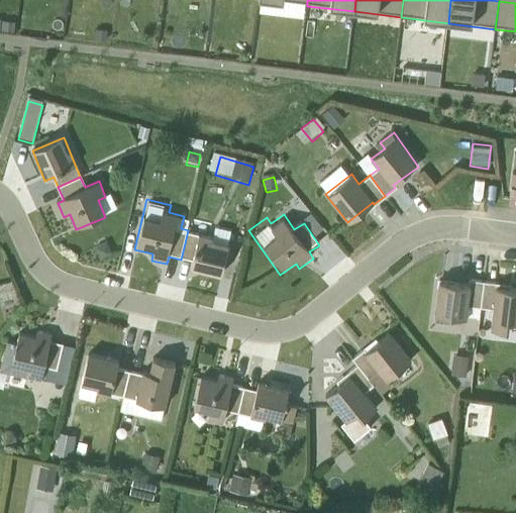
[(215,236),(188,230),(181,260),(191,262),(190,270),(222,276),(232,228),(218,225),(215,236)]
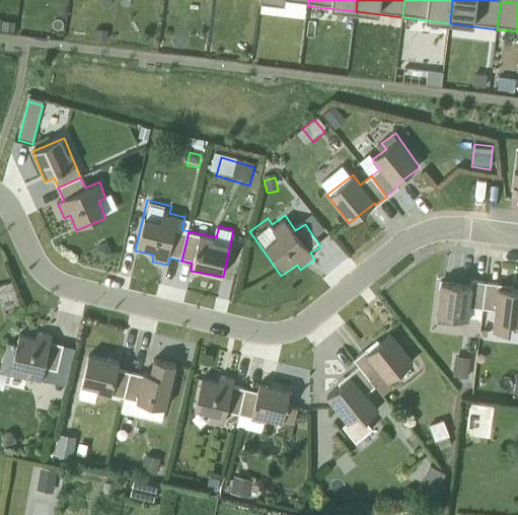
[(468,320),(483,321),(486,283),(471,281),(471,285),(440,282),(434,336),(466,339),(468,320)]
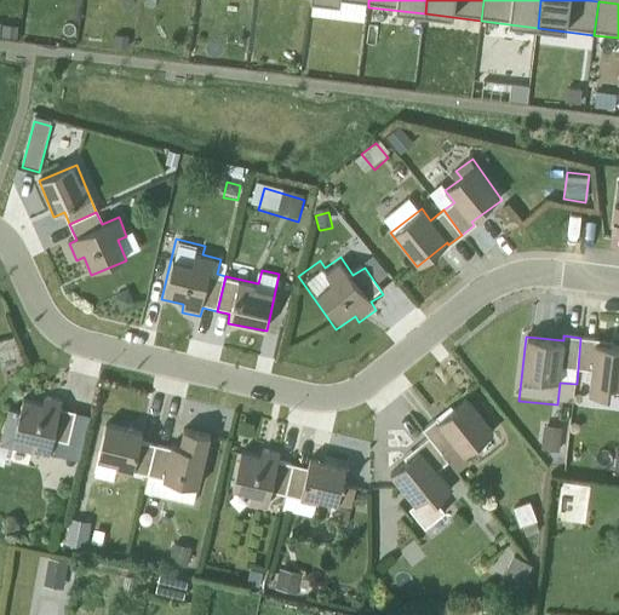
[(612,340),(580,338),(577,384),(588,385),(585,408),(611,411),(613,390),(618,390),(618,344),(612,344),(612,340)]
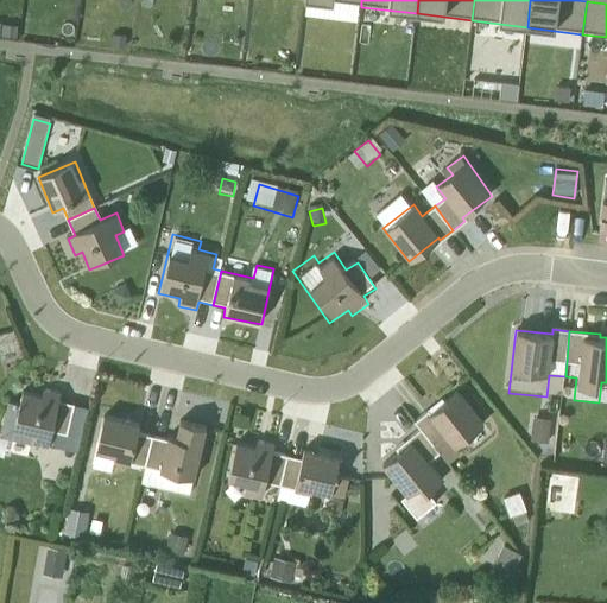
[(2,439),(48,449),(51,431),(67,435),(73,407),(59,404),(62,394),(45,391),(44,397),(27,393),(25,406),(11,402),(2,439)]
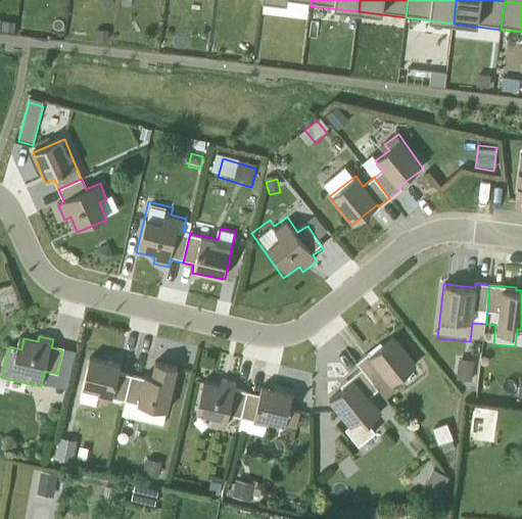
[(395,336),(359,365),(364,371),(379,391),(386,402),(396,394),(391,387),(418,367),(395,336)]
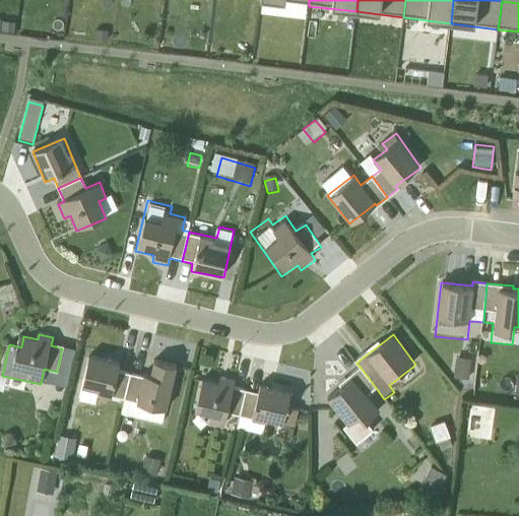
[(467,378),(469,361),(458,360),(456,377),(467,378)]
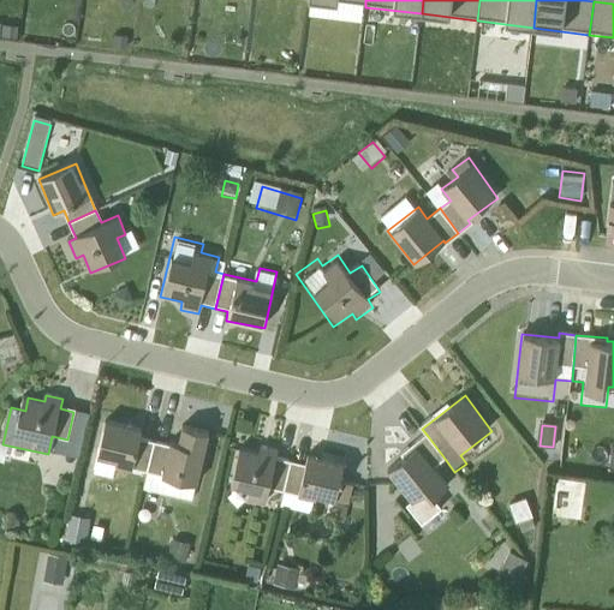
[(149,477),(155,447),(141,444),(143,434),(106,426),(96,478),(113,480),(115,471),(149,477)]
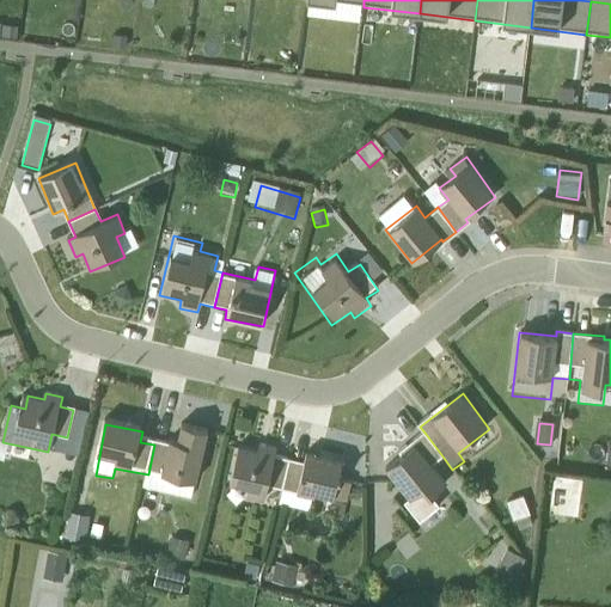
[(179,449),(154,445),(145,492),(193,501),(206,430),(184,425),(179,449)]
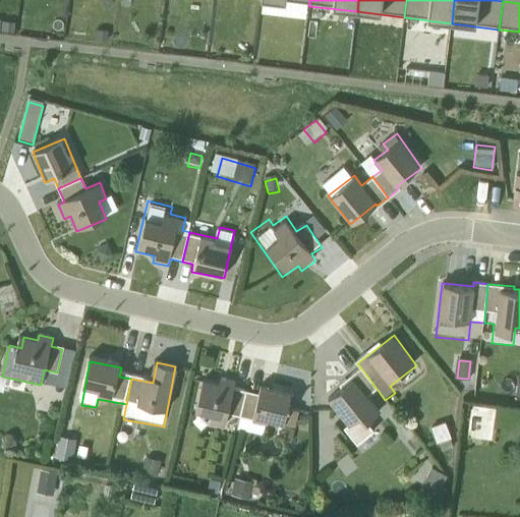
[(378,390),(362,369),(328,396),(350,424),(345,428),(357,445),(374,431),(368,422),(380,414),(367,398),(378,390)]
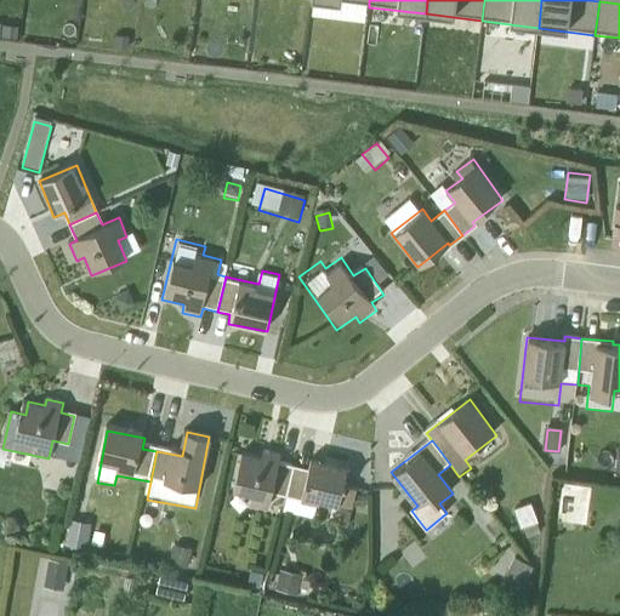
[(260,455),(243,451),(234,491),(252,495),(250,506),(268,509),(272,496),(286,498),(294,467),(278,463),(280,452),(261,449),(260,455)]
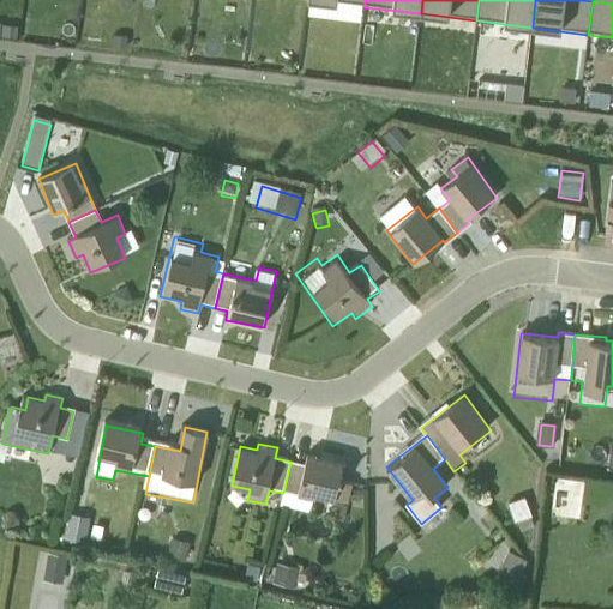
[(290,462),(281,507),(311,513),(314,498),(348,505),(353,486),(342,483),(343,478),(340,477),(343,464),(306,456),(305,464),(290,462)]
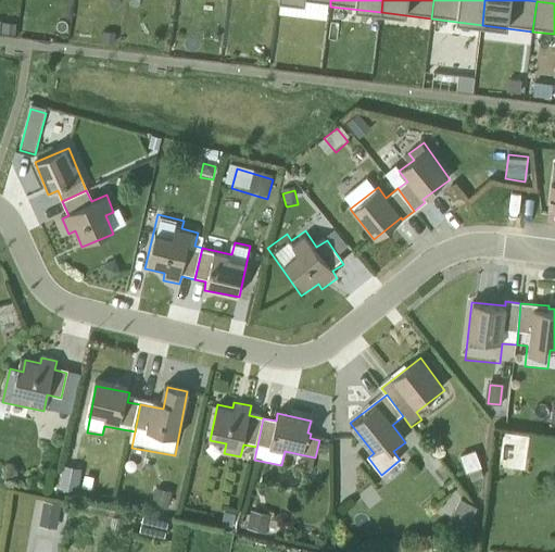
[(501,440),(496,472),(525,475),(529,443),(501,440)]
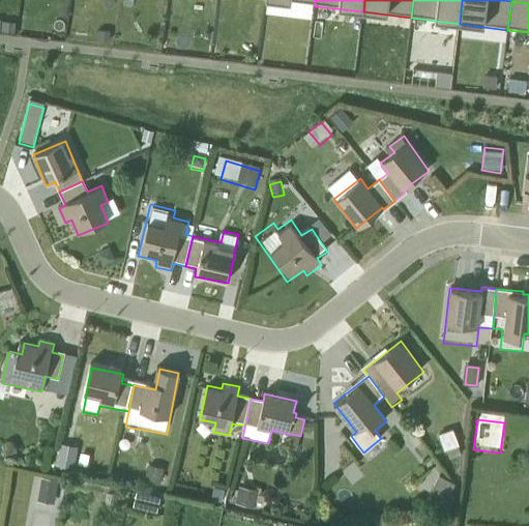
[(62,446),(58,465),(74,468),(78,450),(62,446)]
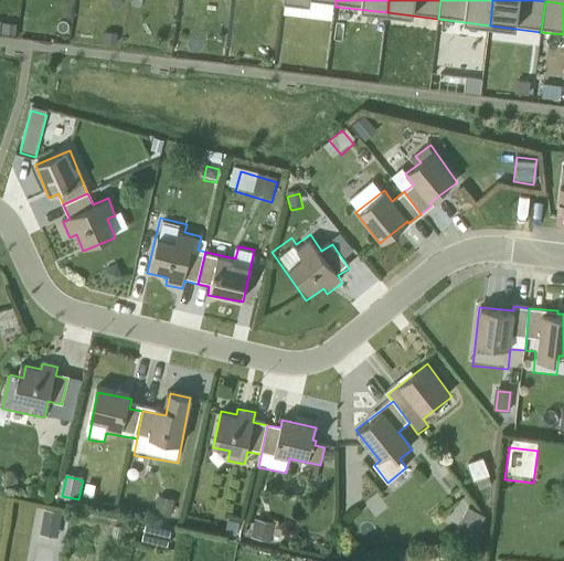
[(463,530),(478,535),(485,516),(469,510),(463,530)]
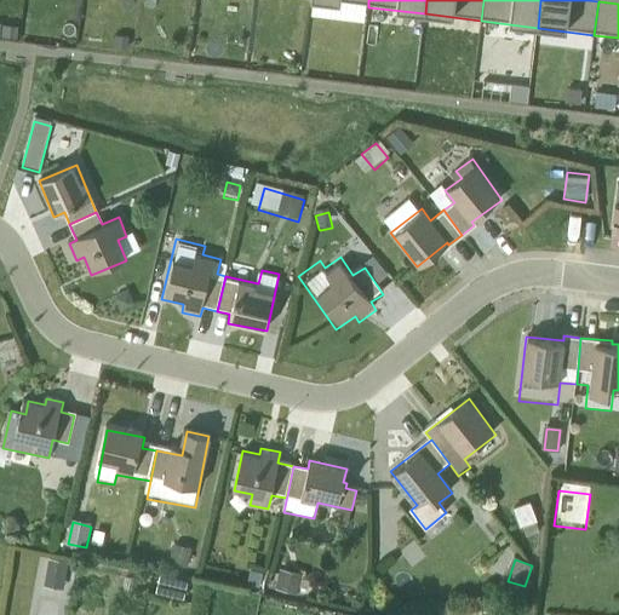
[(51,561),(46,586),(64,590),(70,564),(51,561)]
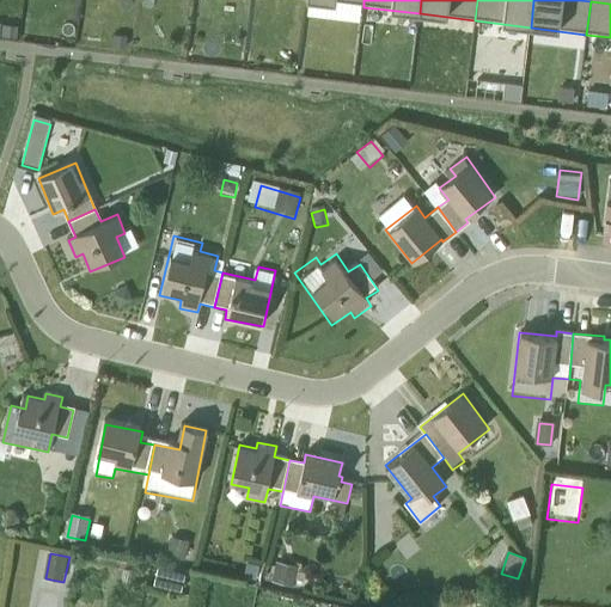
[(277,564),(274,584),(294,589),(299,570),(277,564)]
